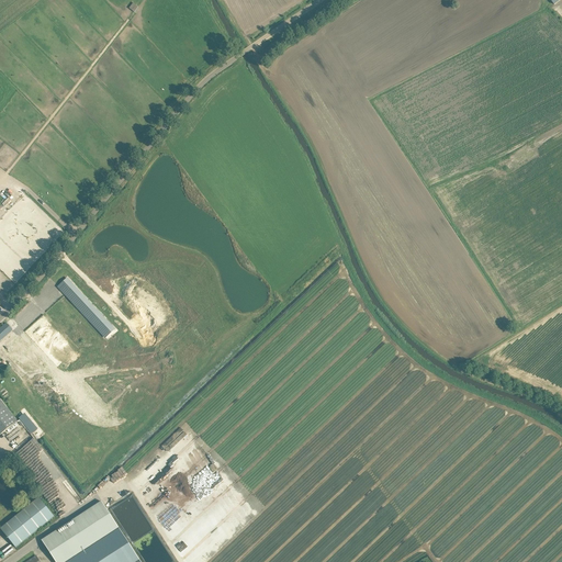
[(67,279),(58,287),(64,293),(72,285),(67,279)]
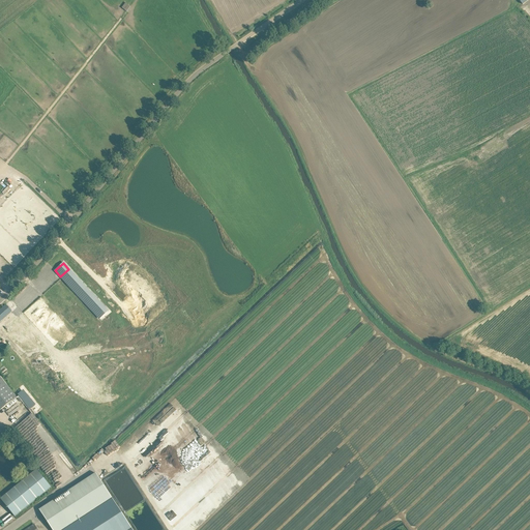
[(68,269),(60,276),(98,317),(107,310),(68,269)]
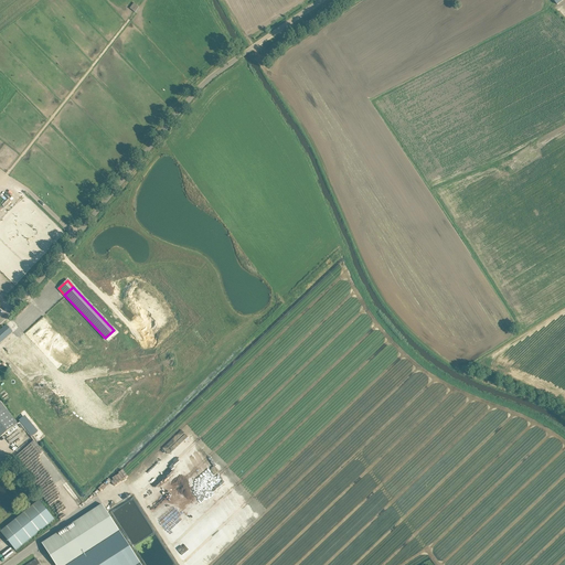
[(7,324),(0,330),(0,343),(13,331),(7,324)]
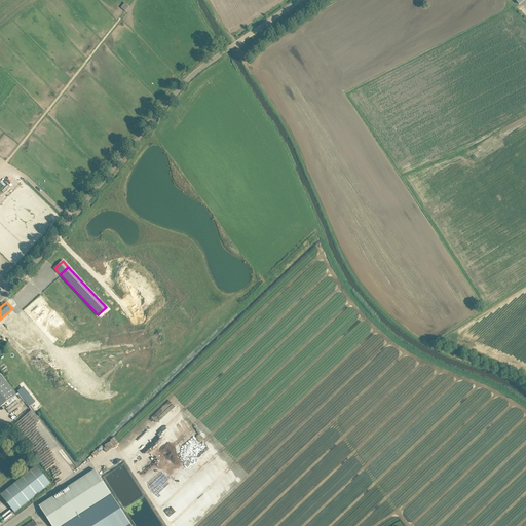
[(0,407),(16,395),(0,373),(0,407)]
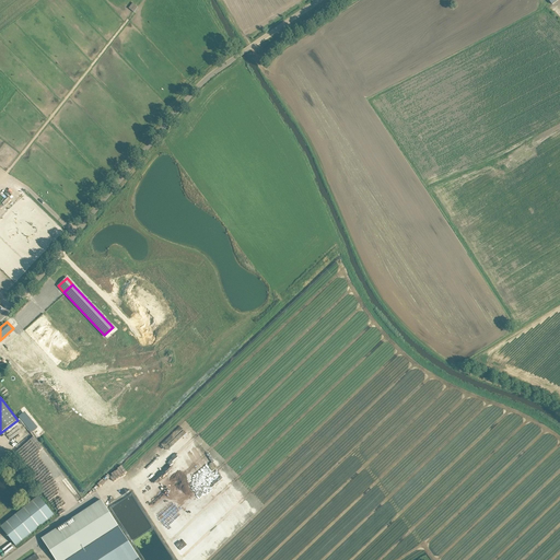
[(34,439),(18,452),(19,453),(23,459),(24,462),(33,473),(36,480),(37,482),(41,489),(42,491),(45,490),(48,487),(46,481),(45,480),(49,477),(43,459),(39,456),(44,452),(43,450),(34,439)]
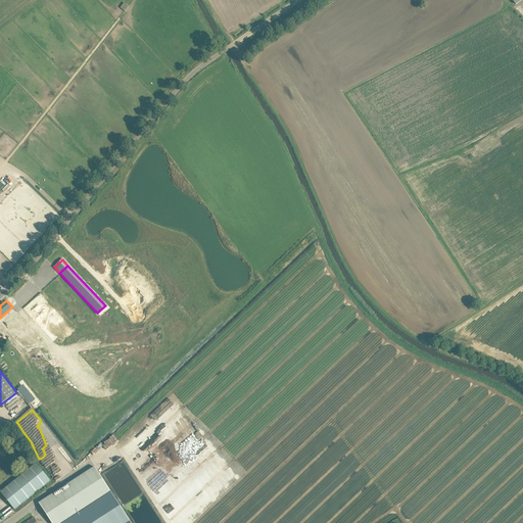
[(123,463),(105,472),(107,477),(124,468),(126,471),(127,470),(123,463)]
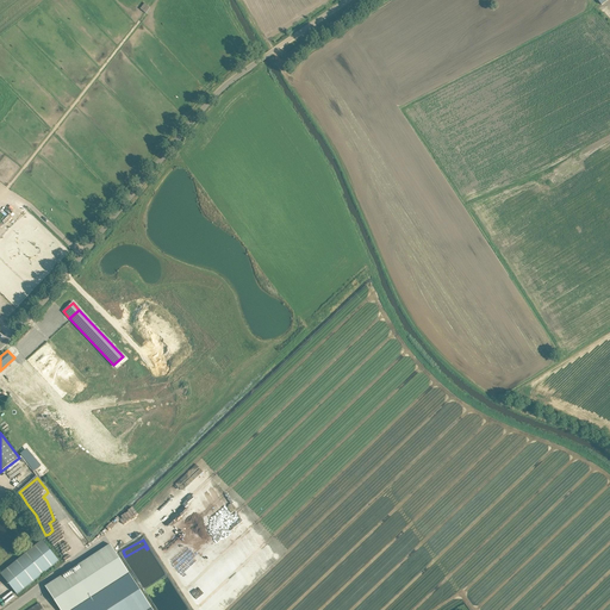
[(43,541),(0,574),(17,595),(58,561),(43,541)]
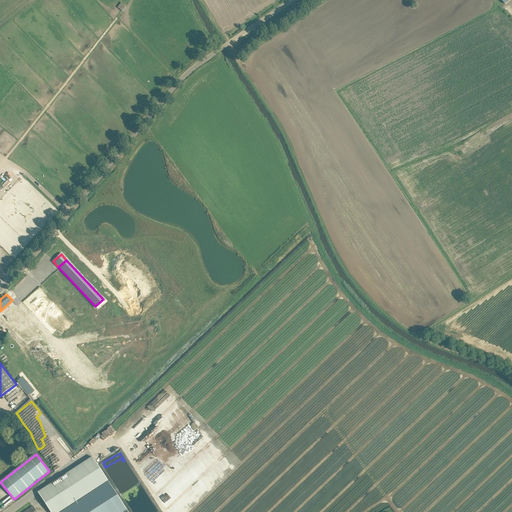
[(38,492),(50,511),(128,511),(93,457),(38,492)]
